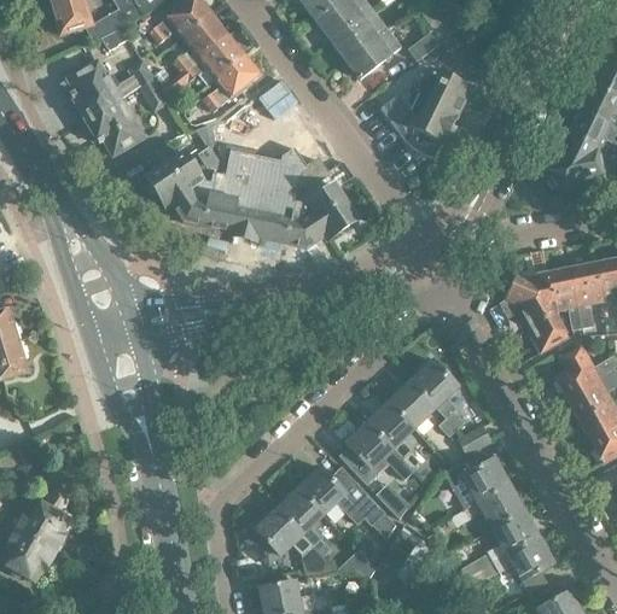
[(50,0),(60,34),(93,24),(86,0),(50,0)]
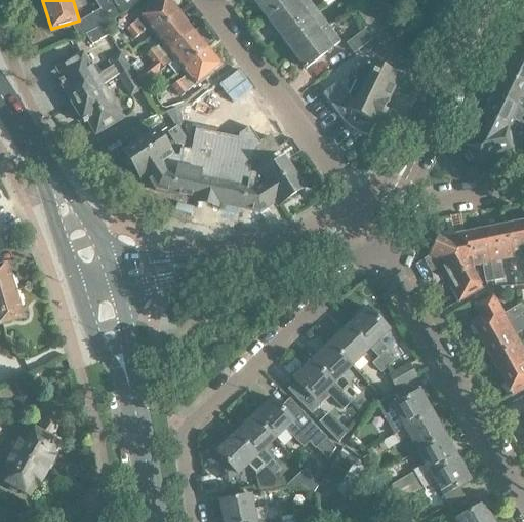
[(94,28),(119,12),(137,0),(95,0),(101,7),(85,13),(94,28)]
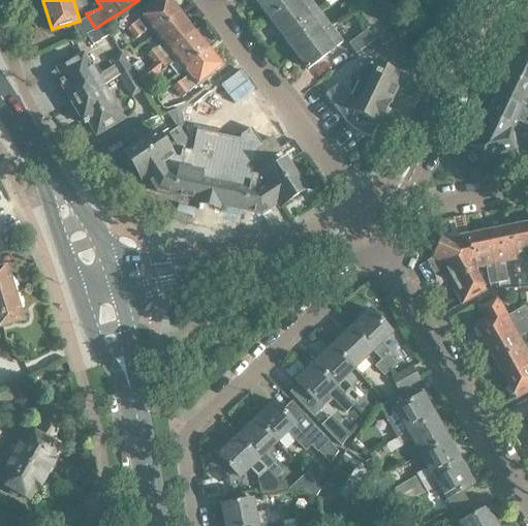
[(180,12),(179,11),(180,10),(172,0),(159,0),(149,8),(148,7),(138,14),(141,16),(125,28),(133,38),(145,29),(151,36),(180,12)]
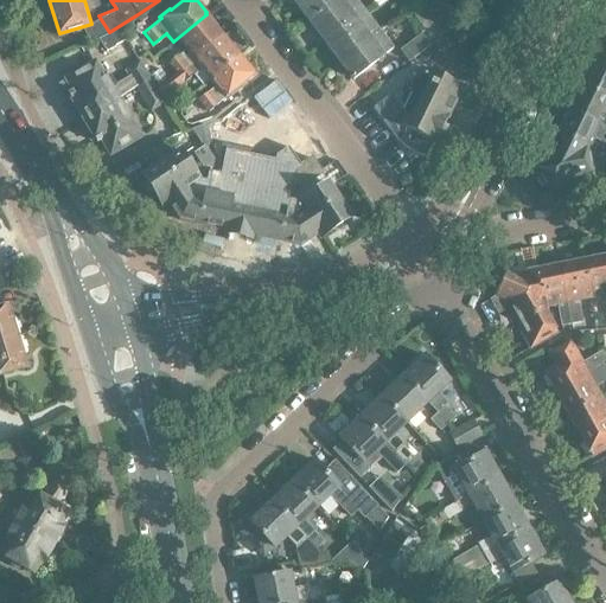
[(295,0),(294,1),(310,20),(336,0),(295,0)]
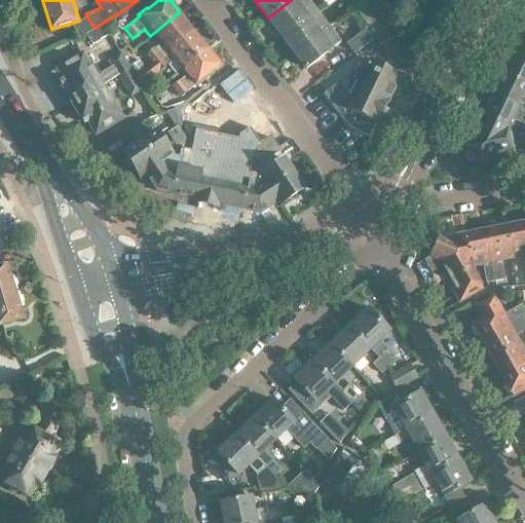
[(291,0),(268,17),(280,34),(315,7),(309,0),(291,0)]
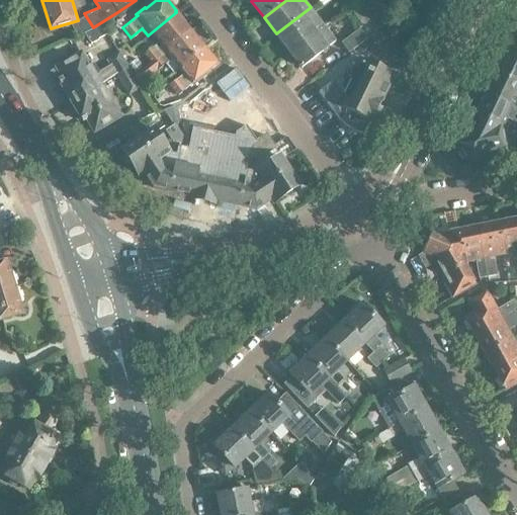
[(362,26),(369,35),(384,24),(367,1),(354,11),(364,24),(362,26)]
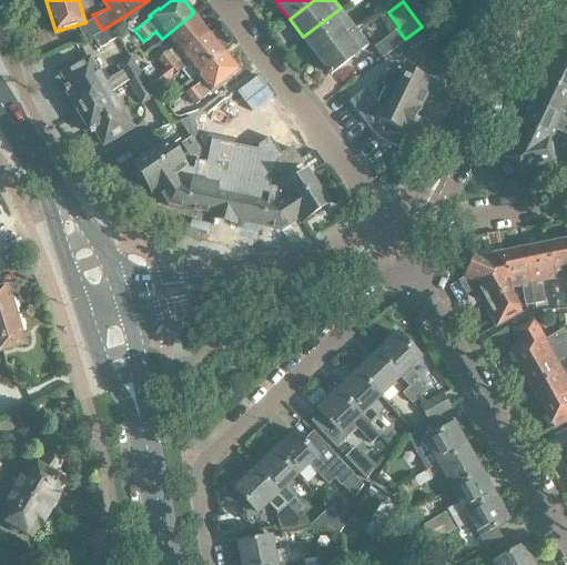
[(303,37),(316,54),(354,26),(341,8),(303,37)]
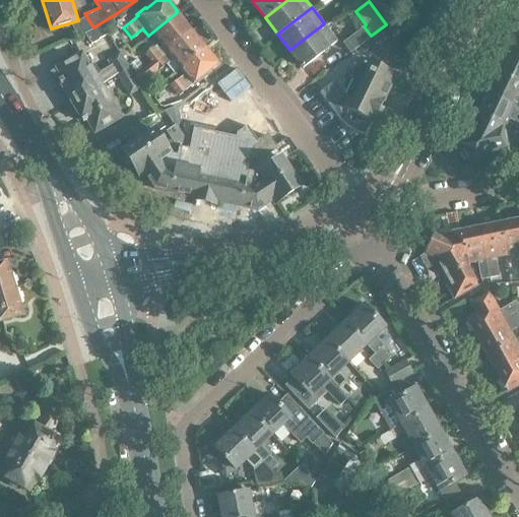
[(148,36),(155,45),(144,54),(150,61),(190,28),(177,12),(148,36)]
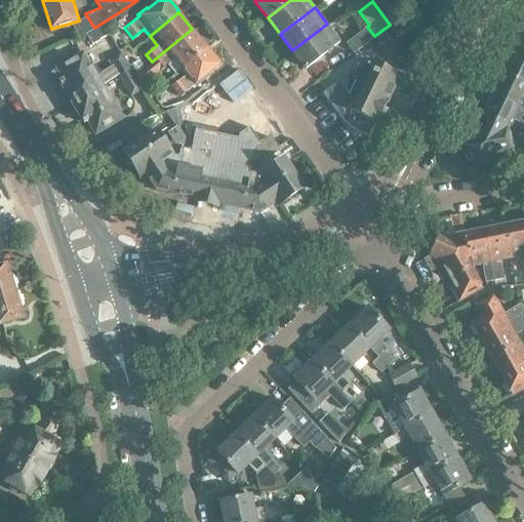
[(292,50),(305,67),(331,47),(331,46),(339,40),(327,24),(292,50)]
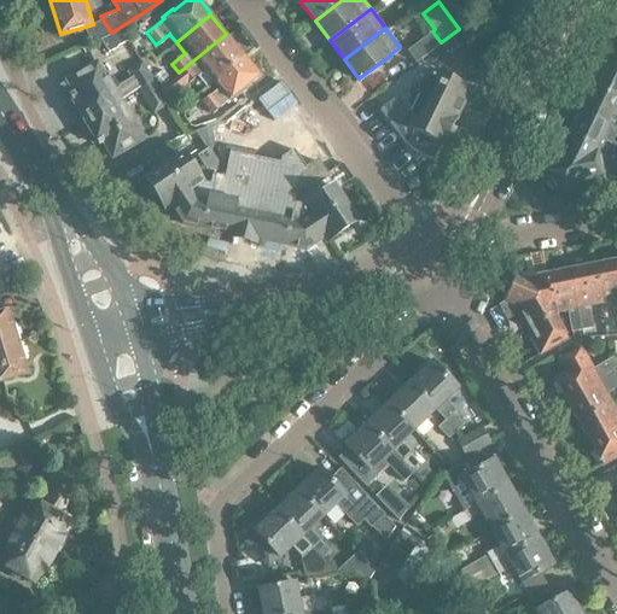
[(459,29),(441,42),(430,50),(477,72),(483,59),(478,57),(459,29)]
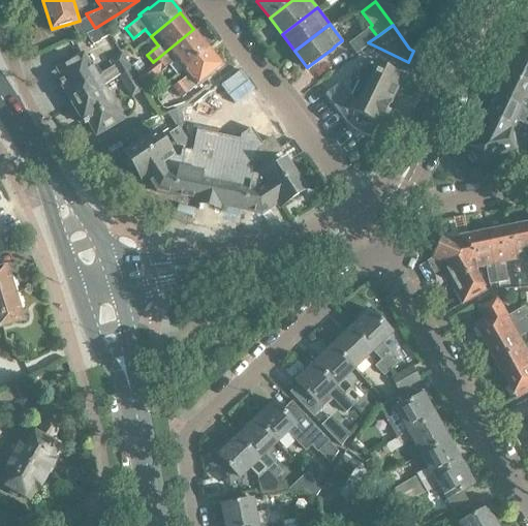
[(136,74),(143,86),(172,62),(178,69),(207,47),(193,29),(153,62),(136,74)]
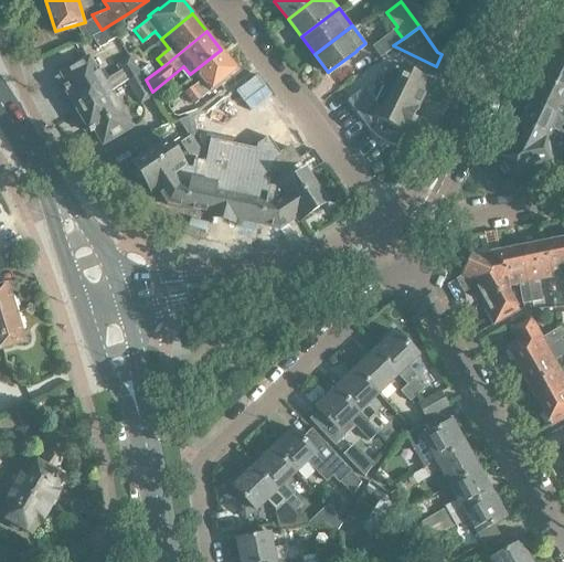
[(563,31),(562,31),(551,54),(563,60),(563,31)]
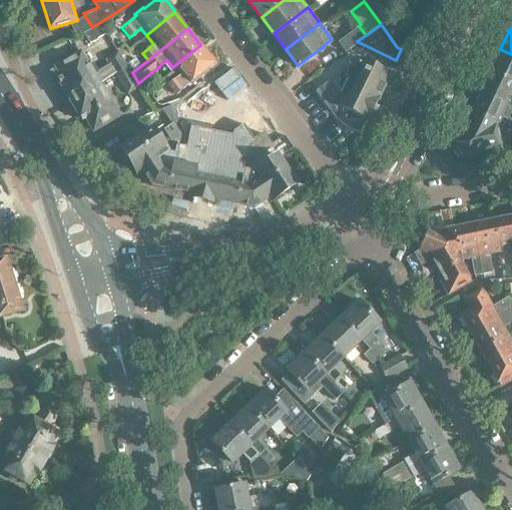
[(172,67),(178,74),(167,83),(175,92),(189,81),(190,82),(199,75),(198,74),(215,60),(202,44),(200,45),(172,67)]
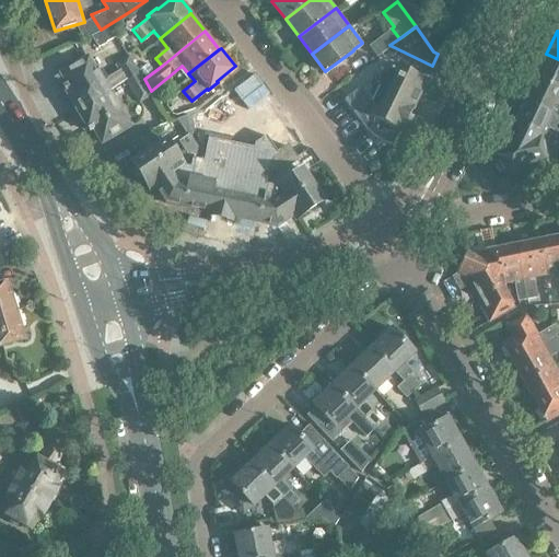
[(108,88),(103,78),(89,54),(61,71),(58,73),(78,106),(108,88)]
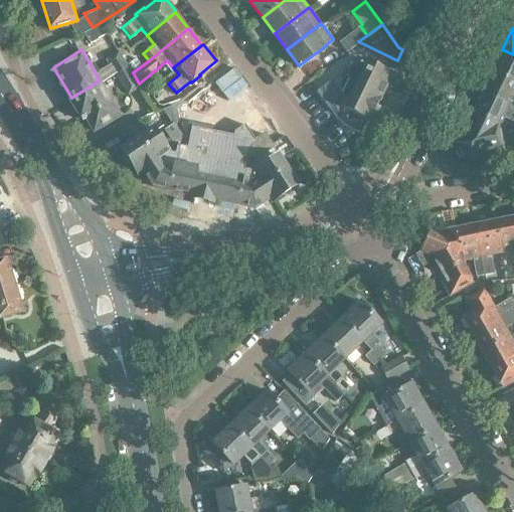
[(513,54),(502,49),(492,69),(513,80),(513,54)]
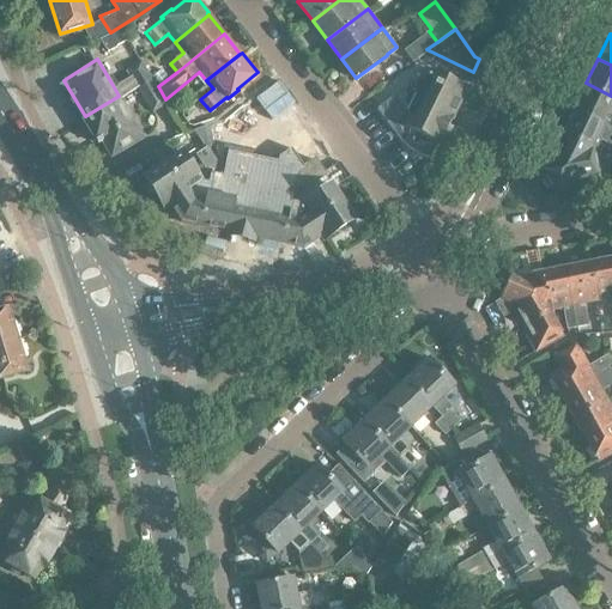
[(138,85),(152,77),(141,60),(127,68),(138,85)]
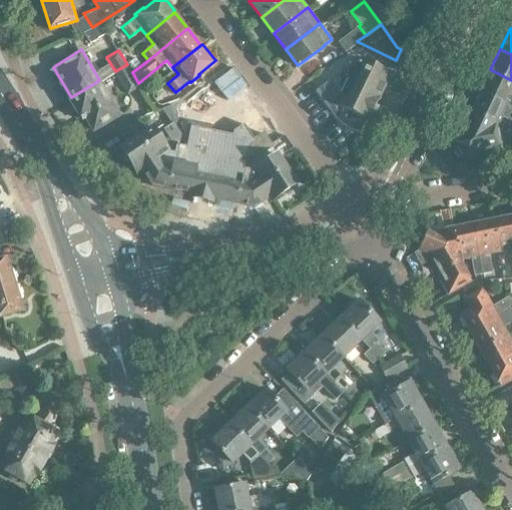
[(356,63),(348,80),(379,95),(390,71),(360,56),(356,63)]
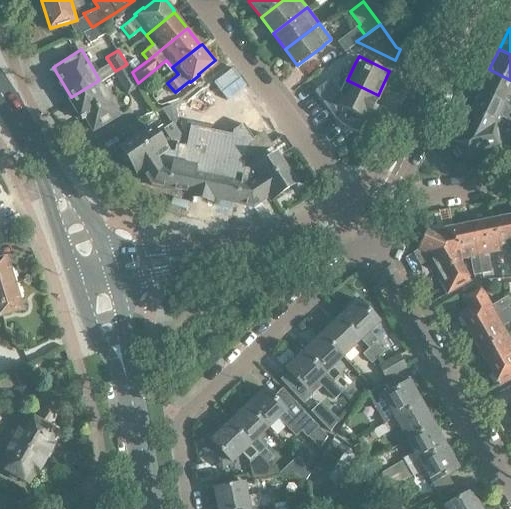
[(379,96),(378,95),(347,80),(355,63),(352,62),(315,89),(334,114),(336,116),(338,119),(342,122),(345,124),(347,125),(352,128),(356,129),(359,130),(365,118),(366,118),(368,115),(369,116),(379,96)]
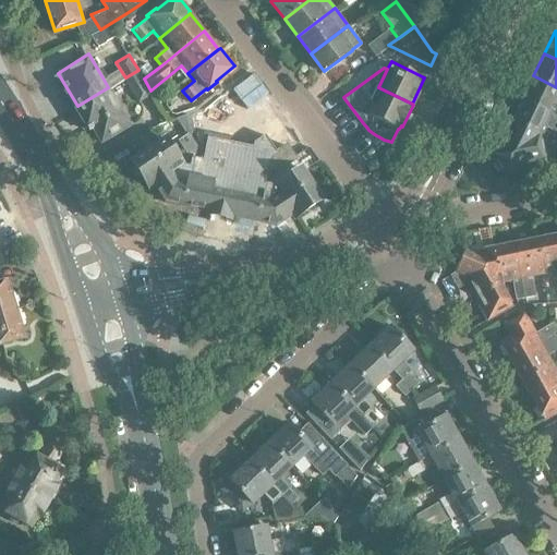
[(153,93),(150,91),(144,79),(138,70),(125,77),(140,101),(153,93)]
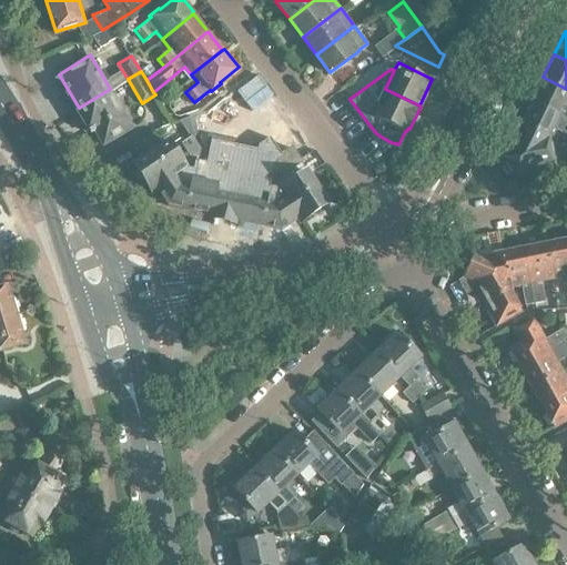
[(566,89),(543,77),(532,100),(566,117),(566,89)]
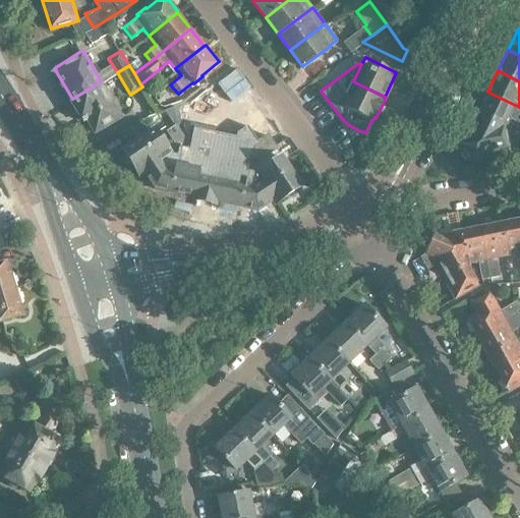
[(96,131),(121,115),(101,81),(72,99),(72,100),(71,100),(72,102),(73,101),(83,117),(81,118),(83,121),(88,118),(96,131)]
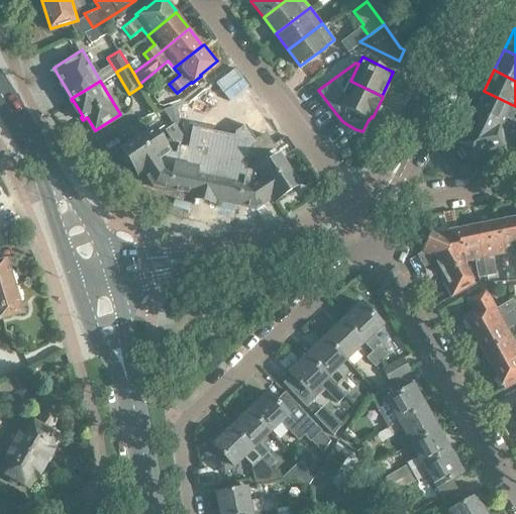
[(159,84),(147,93),(152,101),(165,92),(159,84)]
